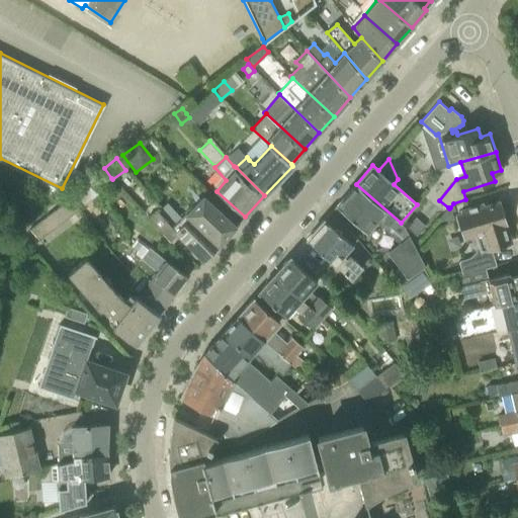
[(98,194),(95,190),(88,180),(73,191),(84,204),(98,194)]
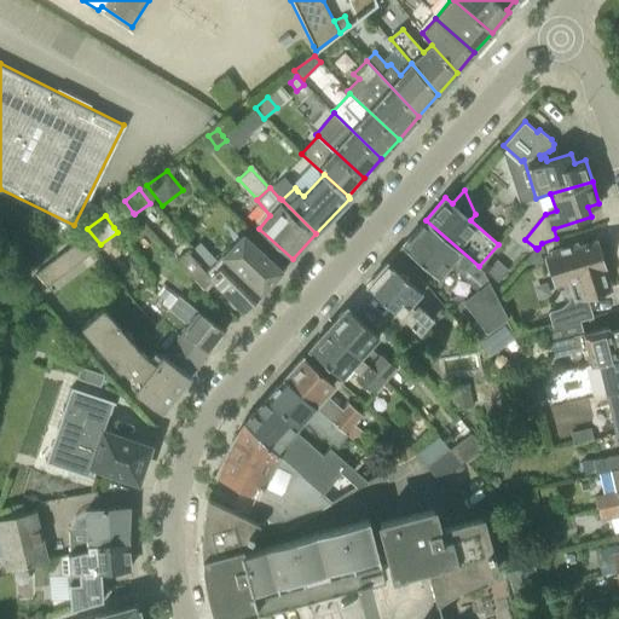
[(481,270),(479,266),(426,220),(411,235),(447,267),(451,264),(474,285),(476,290),(463,301),(478,320),(466,331),(475,342),(476,342),(505,319),(508,318),(489,282),(481,270)]
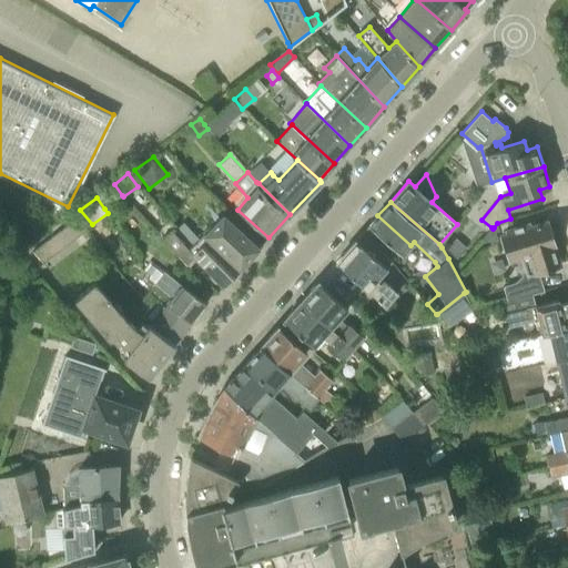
[(204,236),(206,239),(239,270),(259,249),(224,215),(204,236)]
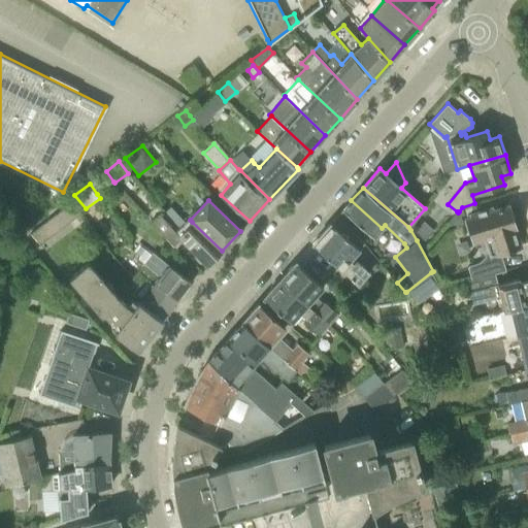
[(67,205),(75,217),(81,212),(73,201),(67,205)]
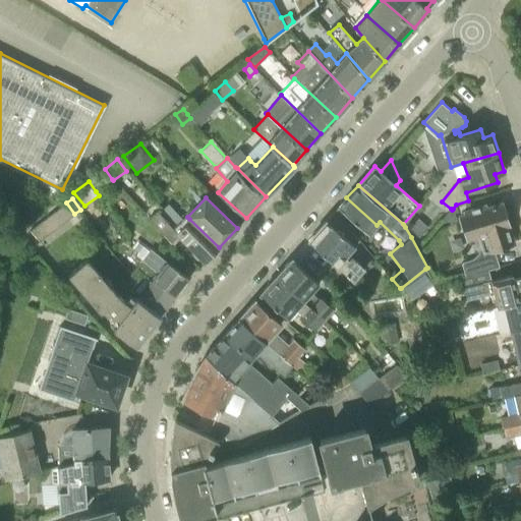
[(60,208),(69,219),(74,214),(66,203),(60,208)]
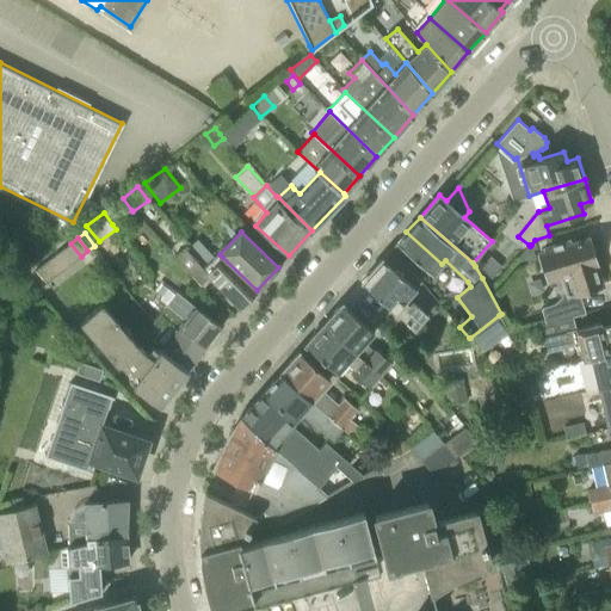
[(603,285),(588,238),(571,242),(569,240),(545,247),(547,251),(541,253),(555,300),(603,285)]
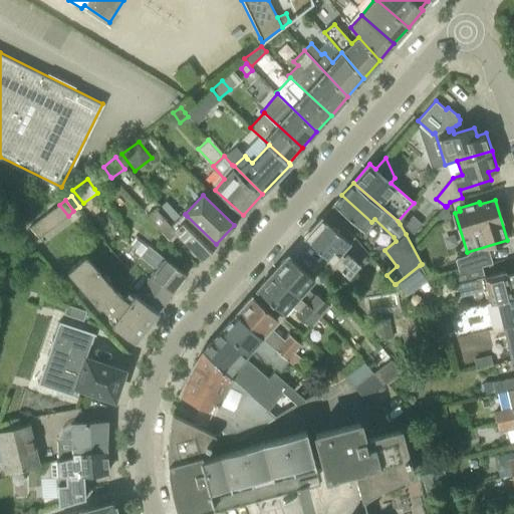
[(169,224),(179,215),(166,201),(157,210),(169,224)]
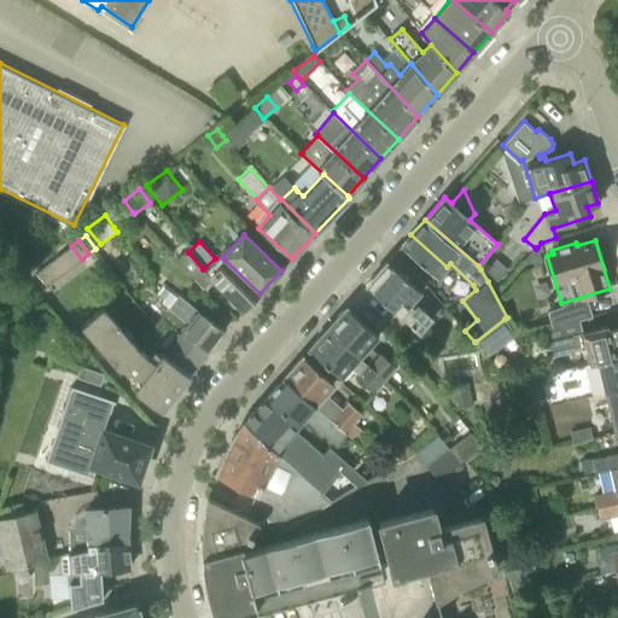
[(75,264),(82,260),(71,246),(65,251),(75,264)]
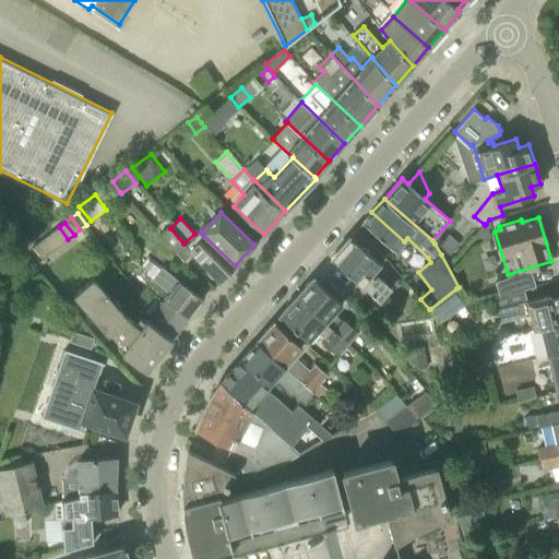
[(487,228),(486,224),(485,225),(484,224),(474,235),(479,239),(489,236),(487,228)]
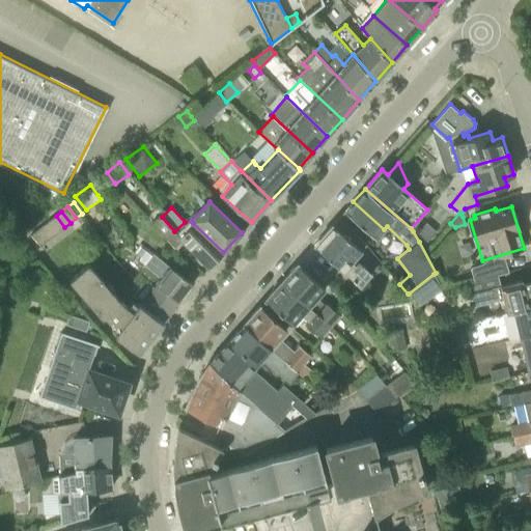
[(364,242),(341,215),(314,245),(360,286),(371,274),(352,255),(364,242)]
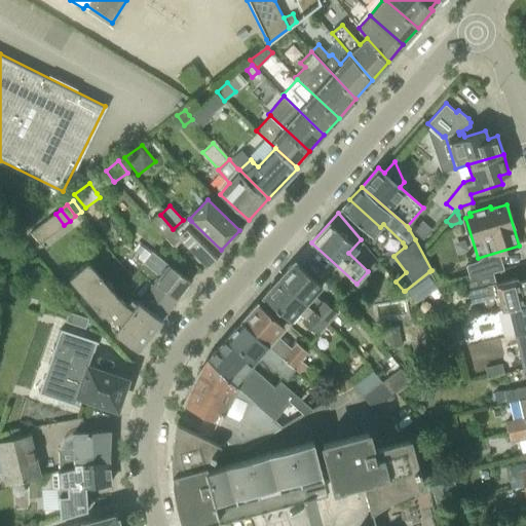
[(64,225),(55,214),(49,218),(58,229),(64,225)]
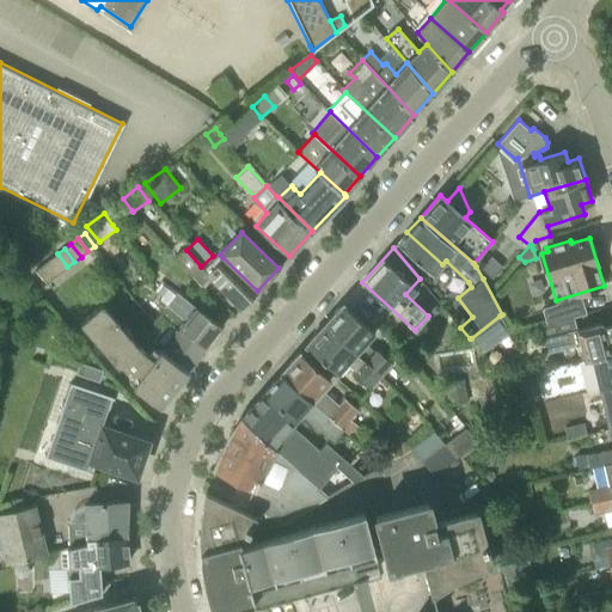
[(243,307),(257,291),(222,257),(207,273),(183,249),(176,256),(201,285),(209,276),(243,307)]
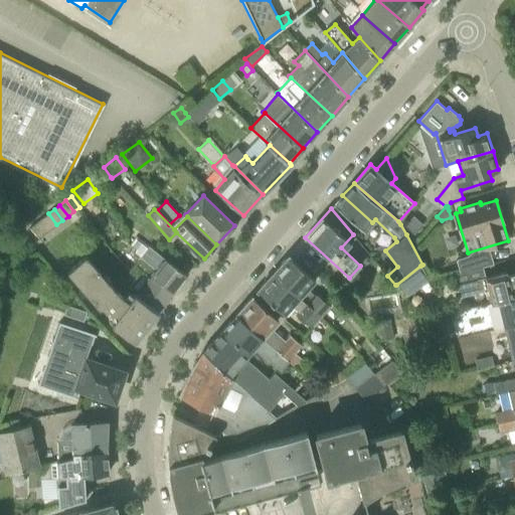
[(56,224),(48,213),(42,218),(50,229),(56,224)]
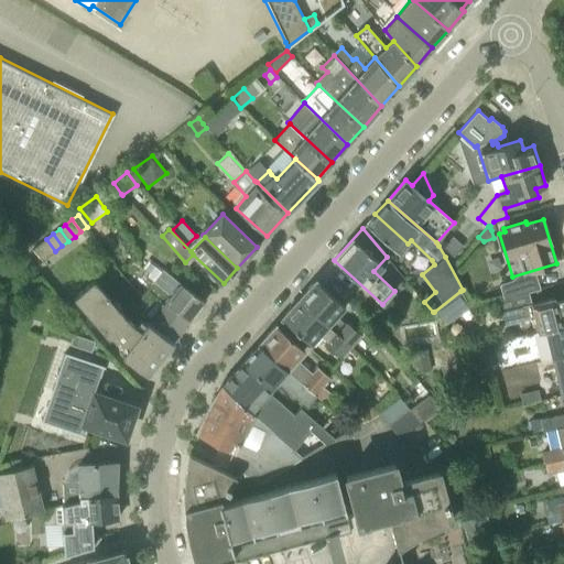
[(463,245),(452,236),(443,247),(453,256),(463,245)]
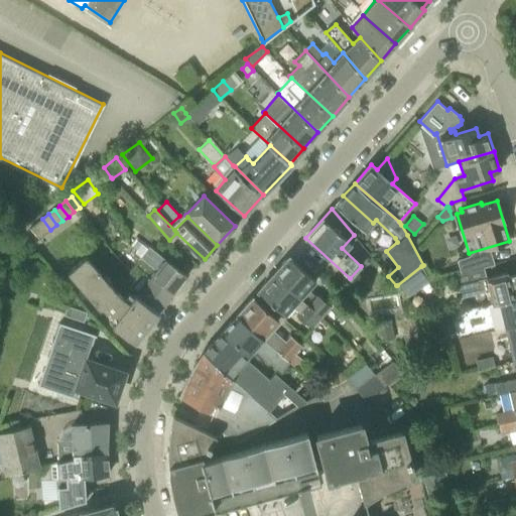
[(45,234),(50,230),(42,219),(36,223),(45,234)]
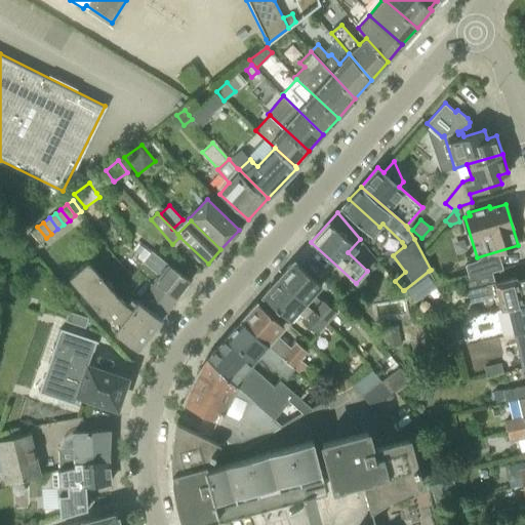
[(37,227),(32,231),(40,242),(46,238),(37,227)]
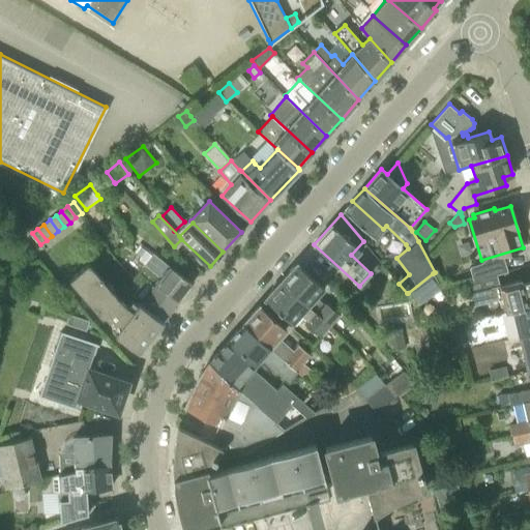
[(144,269),(140,273),(178,302),(193,284),(170,265),(162,275),(147,264),(146,264),(153,255),(140,243),(134,252),(137,255),(133,260),(144,269)]
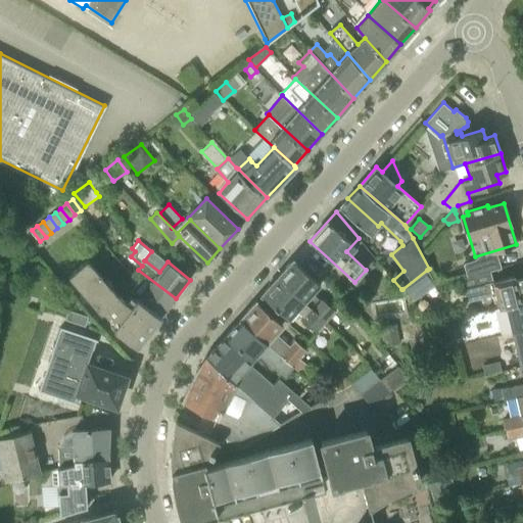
[(162,316),(136,296),(131,305),(119,296),(87,259),(70,275),(89,296),(116,329),(140,346),(162,316)]
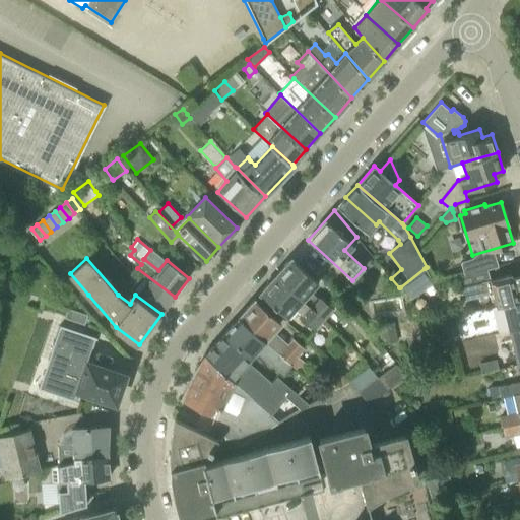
[(276,275),(324,318),(333,309),(321,298),(318,298),(310,290),(318,281),(291,258),(289,261),(286,261),(283,264),(283,267),(276,275)]
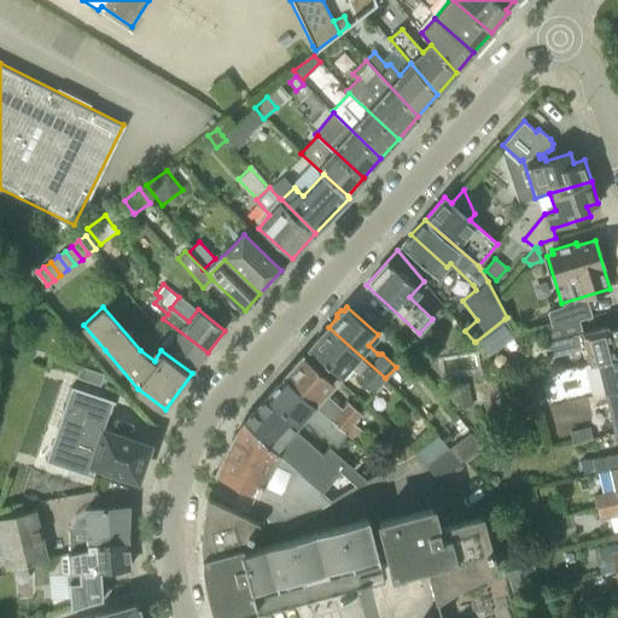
[(553,328),(579,321),(592,319),(588,307),(549,316),(553,328)]
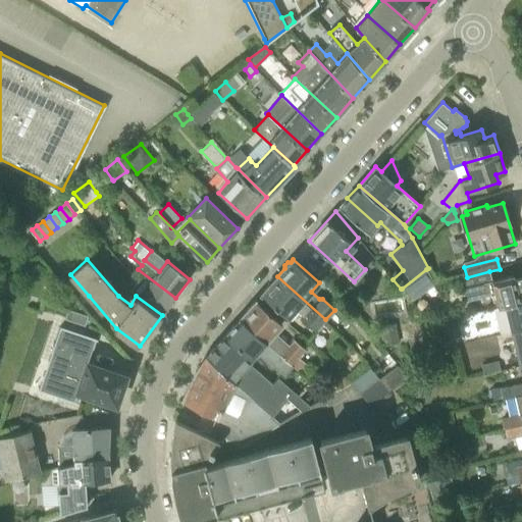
[(175,298),(138,269),(133,277),(139,282),(132,293),(136,296),(162,315),(175,298)]
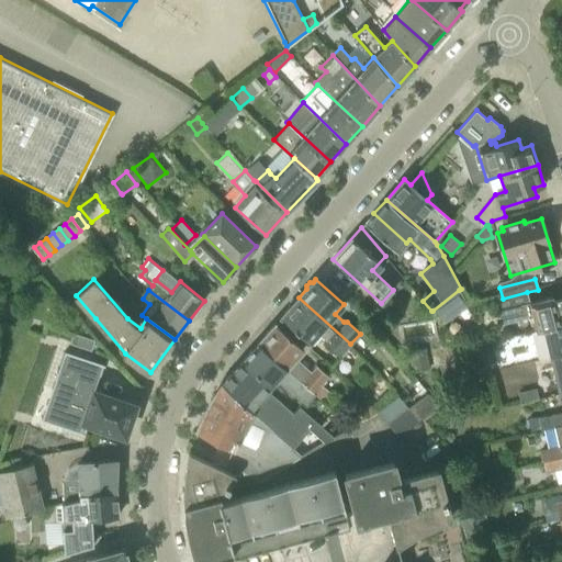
[(468,306),(459,290),(433,311),(445,324),(468,306)]
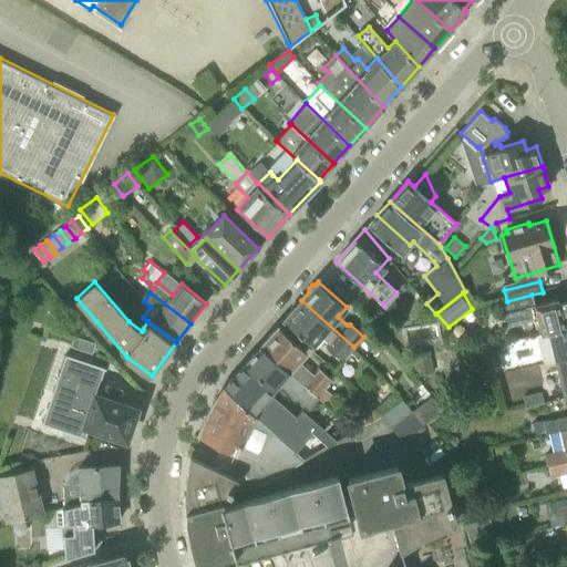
[(540,333),(549,331),(566,327),(566,300),(557,303),(557,300),(535,306),(532,295),(507,301),(500,302),(505,328),(537,320),(540,333)]
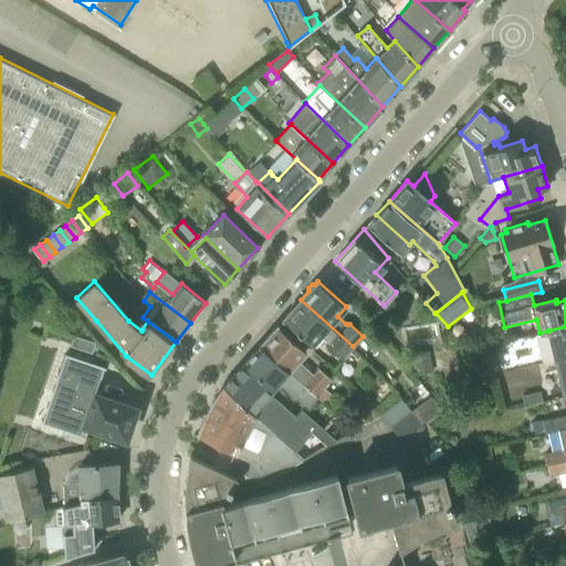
[(353,346),(301,300),(284,320),(312,344),(321,335),(329,342),(329,345),(344,357),(353,346)]
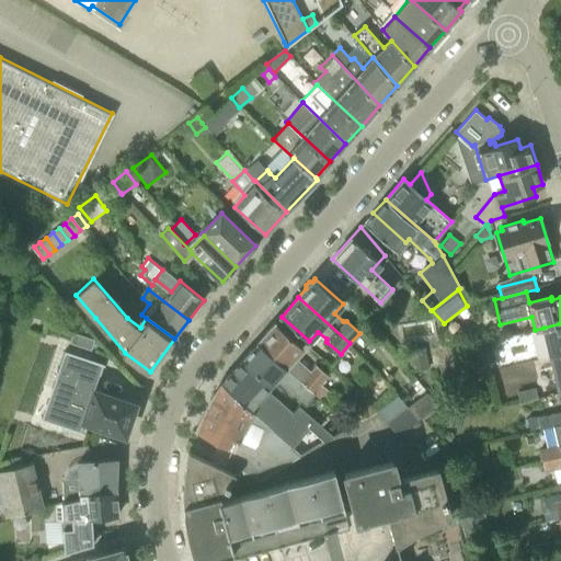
[(258,343),(316,395),(321,398),(327,391),(320,385),(328,375),(317,365),(311,370),(296,356),(304,347),(275,322),(258,343)]
